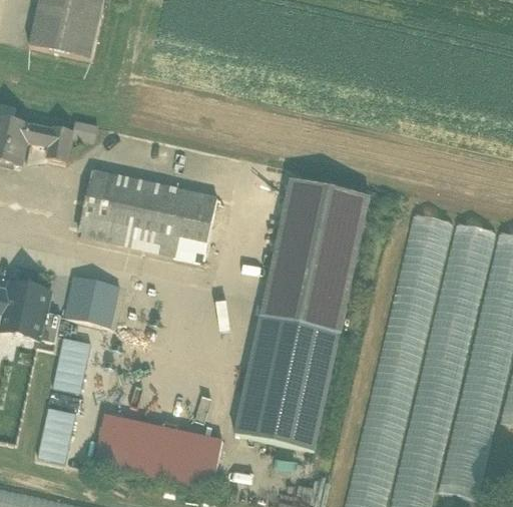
[(39,0),(30,45),(90,58),(103,0),(39,0)]
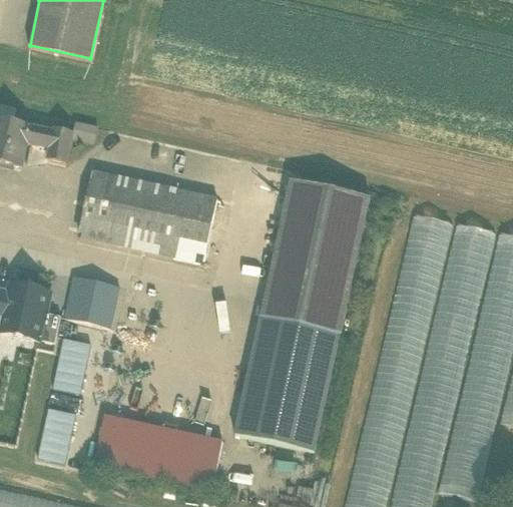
[(0,114),(14,118),(17,106),(0,102),(0,114)]
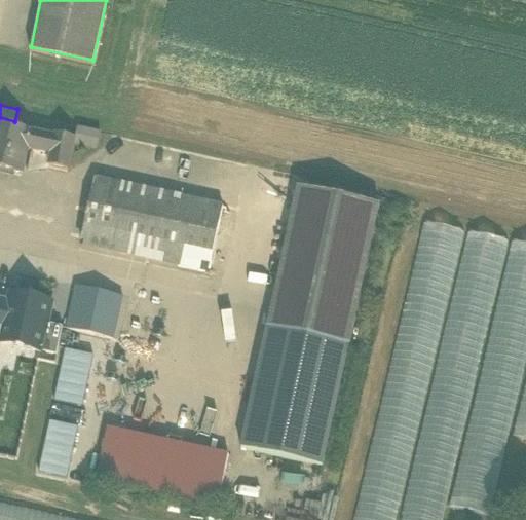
[(0,162),(20,168),(27,143),(31,126),(14,121),(0,117),(0,162)]
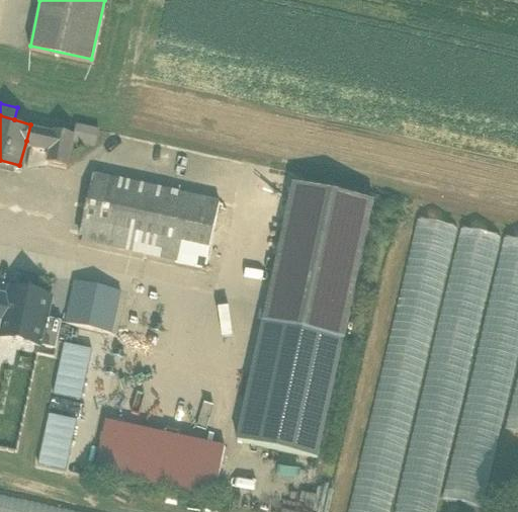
[(76,120),(74,130),(77,131),(74,139),(95,144),(99,125),(76,120)]
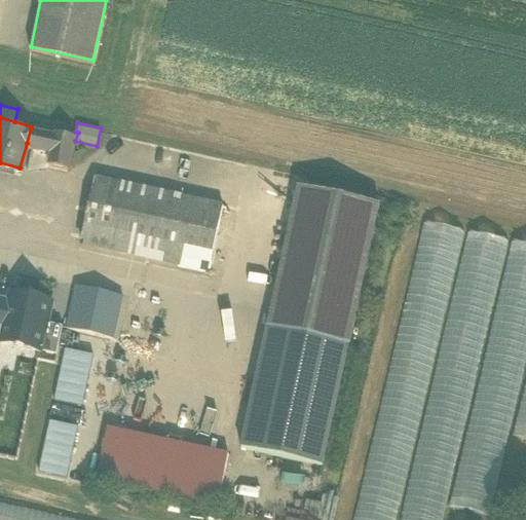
[(55,133),(31,126),(27,143),(51,149),(48,160),(69,165),(75,141),(78,133),(75,132),(57,126),(55,133)]
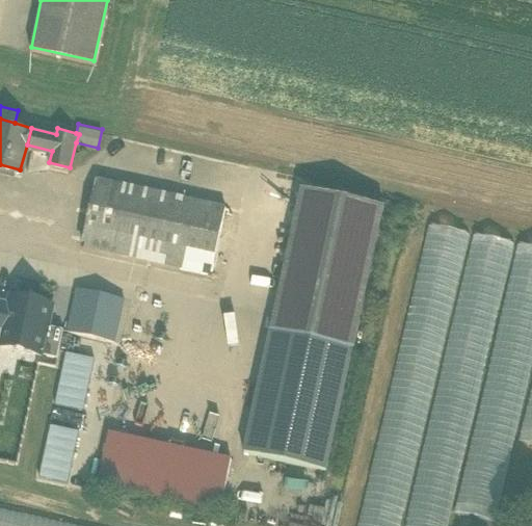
[(84,238),(214,266),(227,204),(98,176),(84,238)]
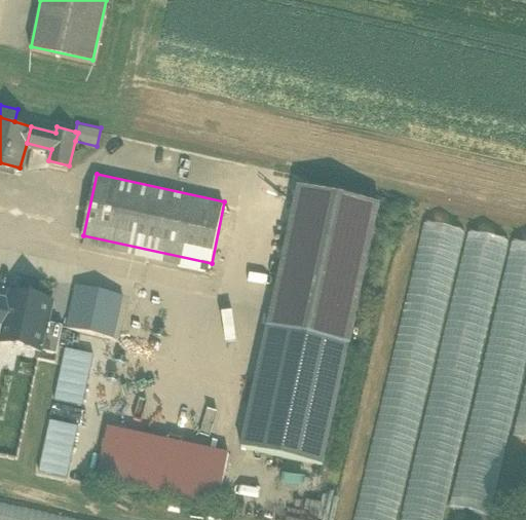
[(267,324),(348,341),(379,200),(298,183),(267,324)]
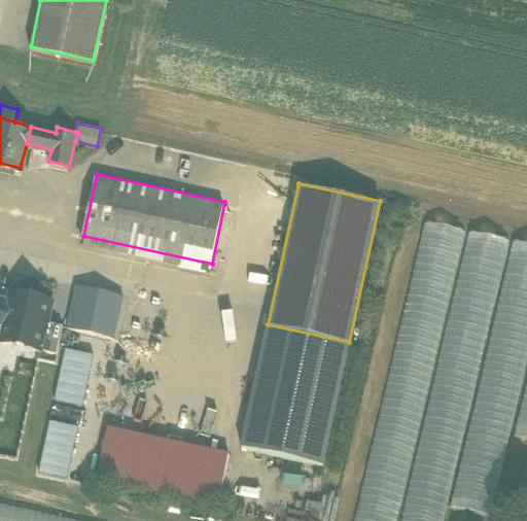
[(526,242),(421,219),(354,520),(444,520),(448,505),(493,514),(511,433),(526,437),(526,242)]
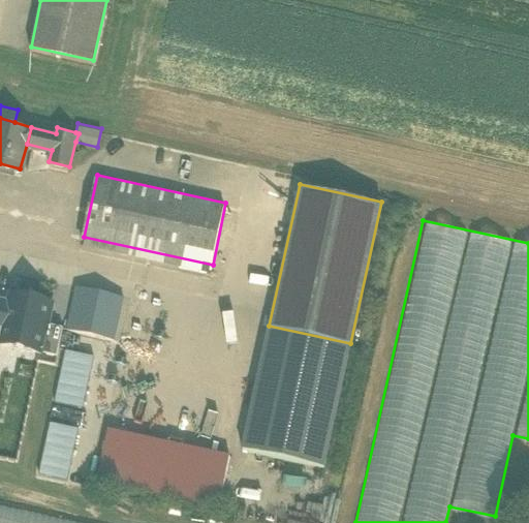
[(213,265),(84,237),(82,245),(211,273),(213,265)]
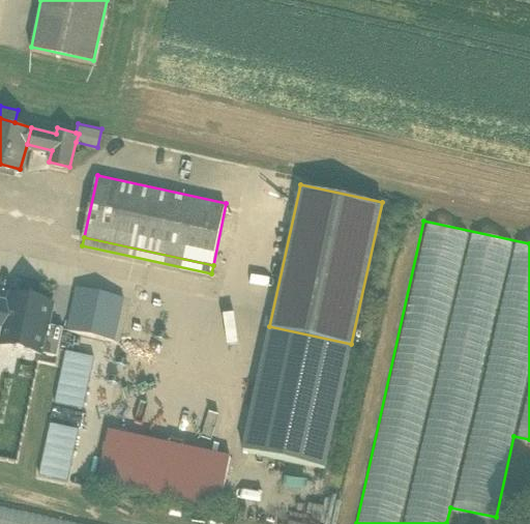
[(69,326),(115,337),(123,294),(79,285),(69,326)]
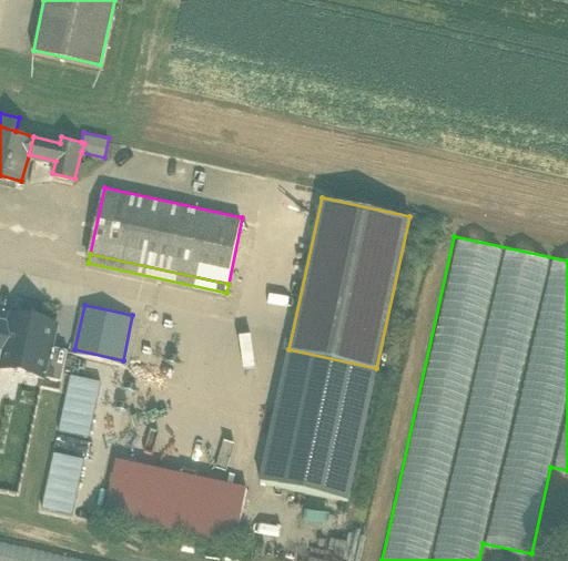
[(0,349),(3,350),(0,364),(46,374),(52,344),(57,324),(11,314),(10,320),(0,318),(0,349)]
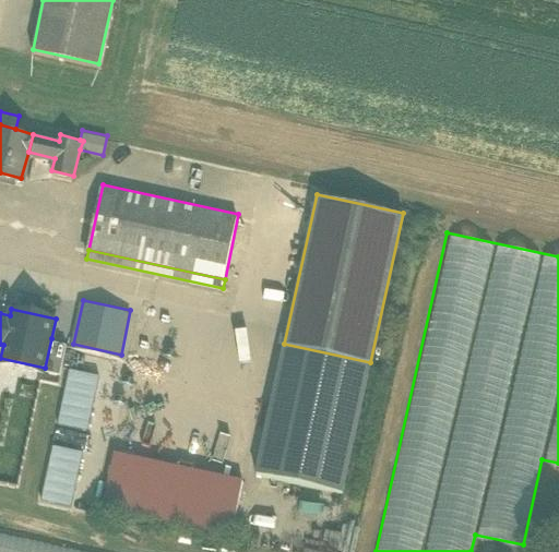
[(51,338),(45,368),(60,371),(67,342),(51,338)]
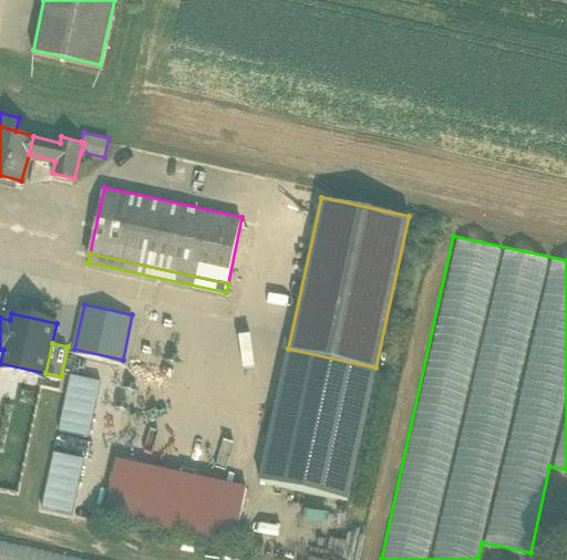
[(375,367),(288,349),(259,478),(348,497),(375,367)]
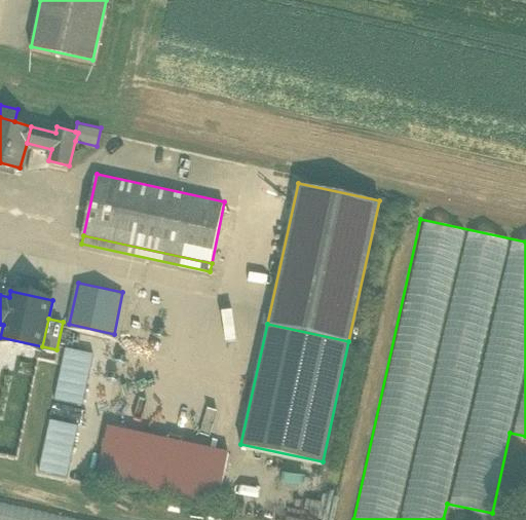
[(67,331),(66,343),(82,345),(83,333),(67,331)]
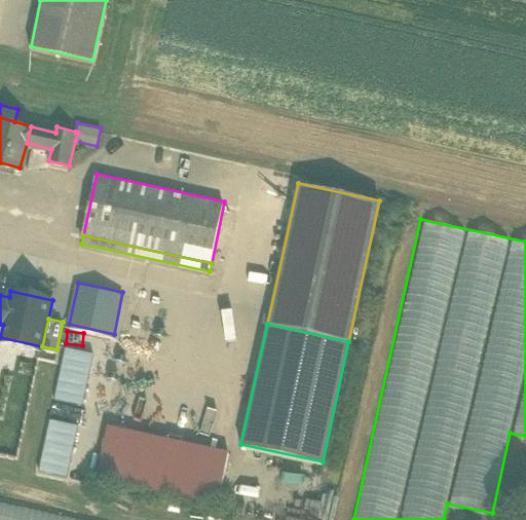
[(54,397),(82,403),(94,351),(65,345),(54,397)]
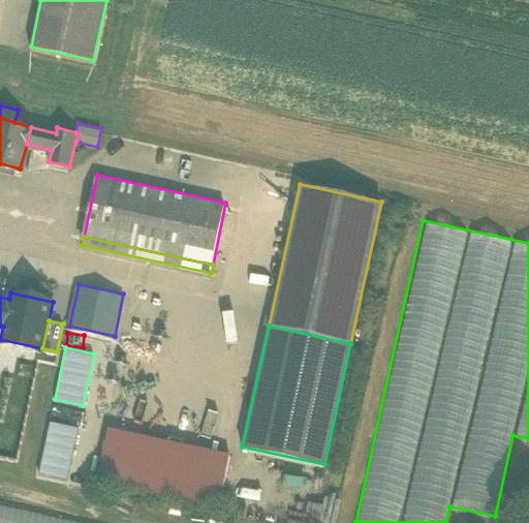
[(78,425),(50,419),(38,470),(67,477),(78,425)]
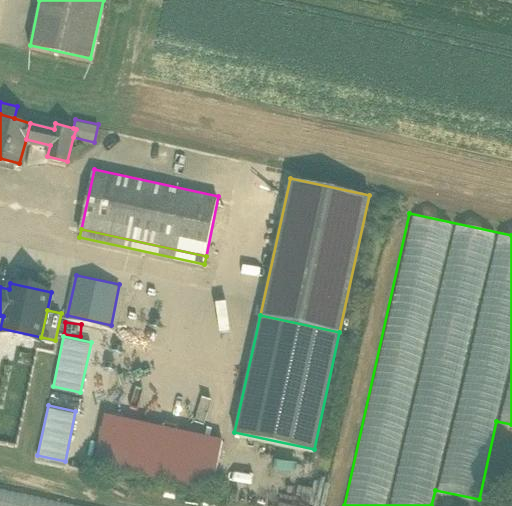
[(105,413),(95,459),(211,484),(221,438),(105,413)]
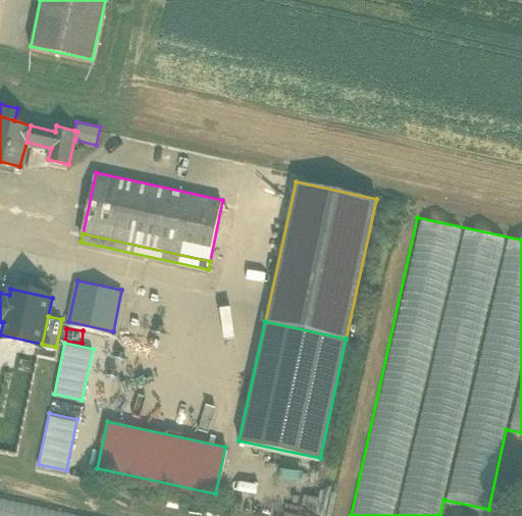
[(92,515),(0,497),(0,515),(92,515)]
